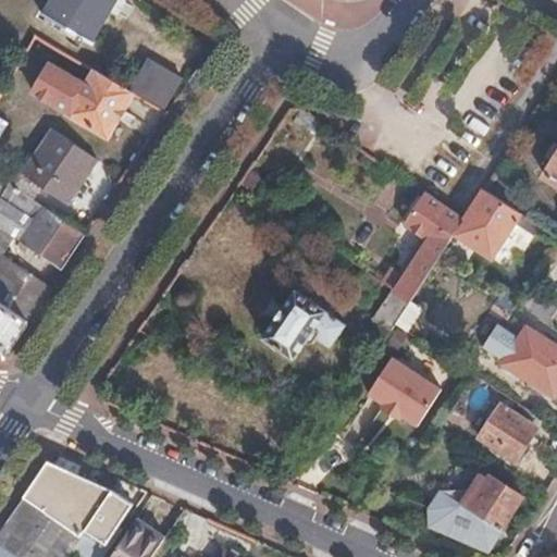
[(49,0),(42,12),(91,40),(113,0),(49,0)]
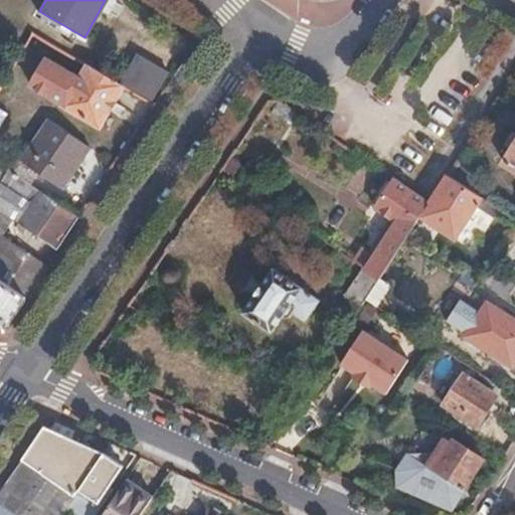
[(125,86),(89,63),(79,77),(37,53),(29,67),(37,72),(31,82),(64,103),(63,104),(86,118),(84,122),(95,128),(97,124),(101,125),(125,86)]
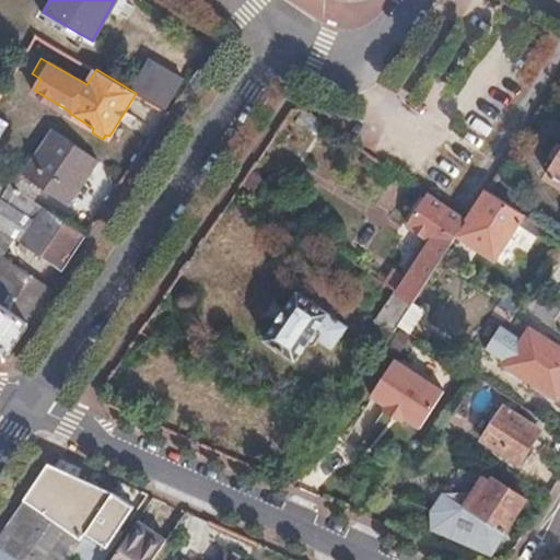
[(151,60),(137,86),(170,106),(185,81),(151,60)]
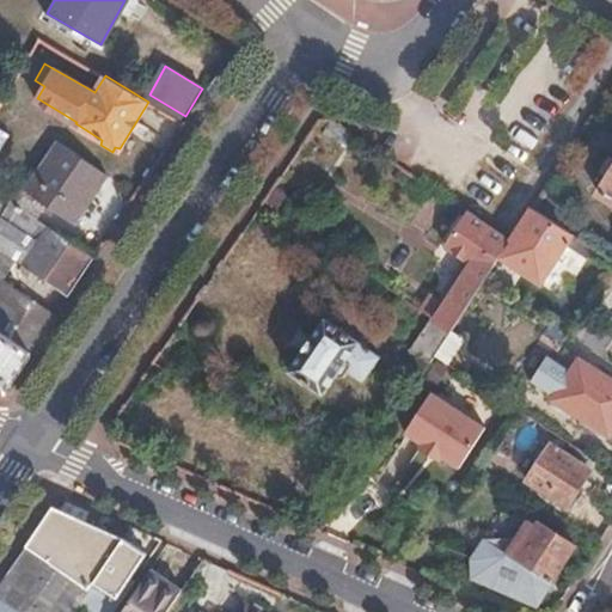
[(60,142),(28,190),(46,203),(73,222),(105,173),(60,142)]
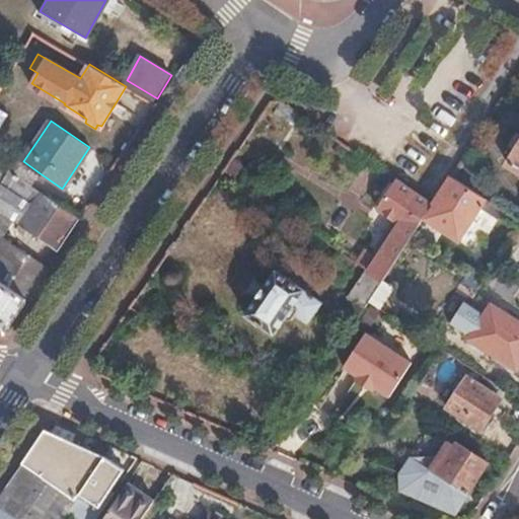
[(518,147),(509,163),(518,169),(518,147)]
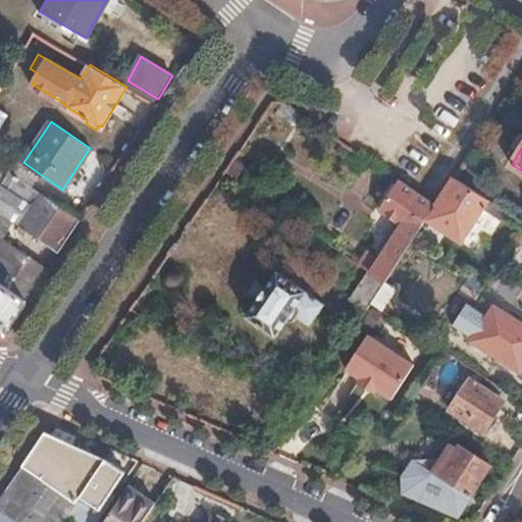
[(17,159),(10,170),(32,186),(39,173),(23,162),(17,159)]
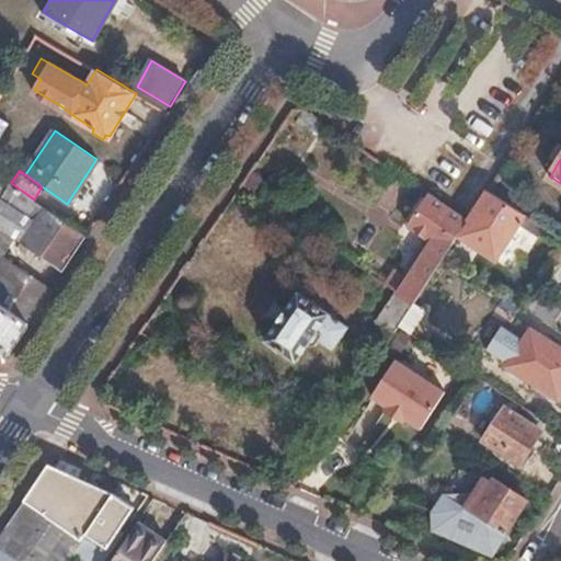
[(0,201),(11,183),(7,181),(0,175),(0,201)]
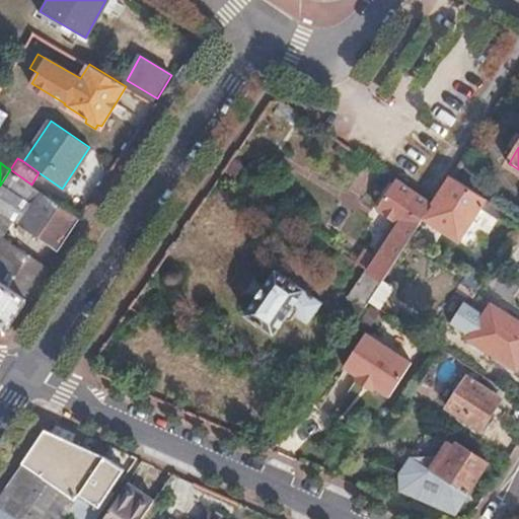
[(10,169),(0,186),(0,209),(10,216),(59,248),(80,218),(31,184),(10,169)]
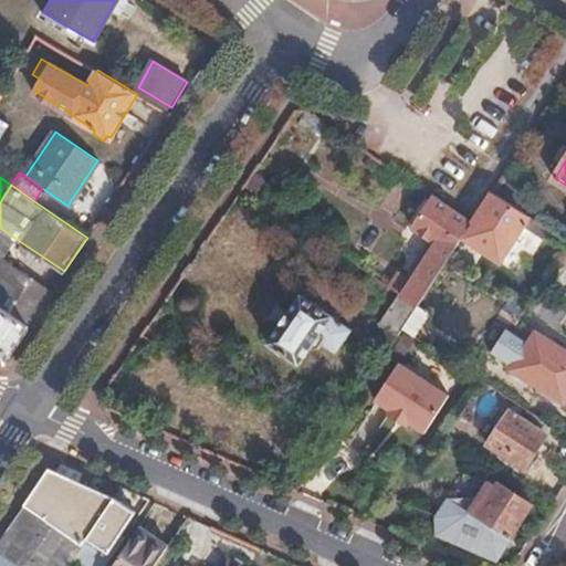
[(472,221),(462,236),(499,260),(524,223),(528,218),(490,194),(472,221)]
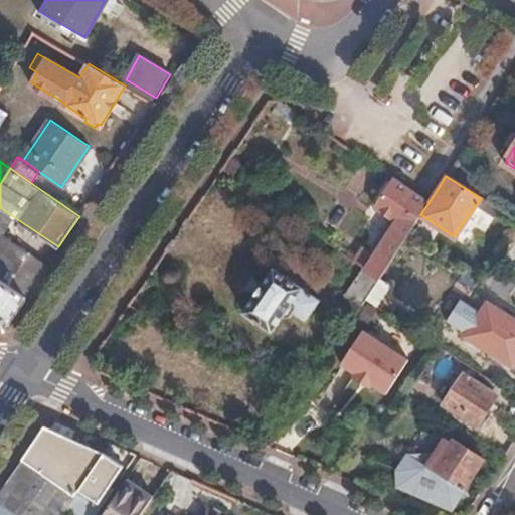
[(361,266),(379,278),(407,235),(420,214),(430,201),(406,186),(394,202),(403,208),(374,250),(364,243),(353,260),(361,266)]
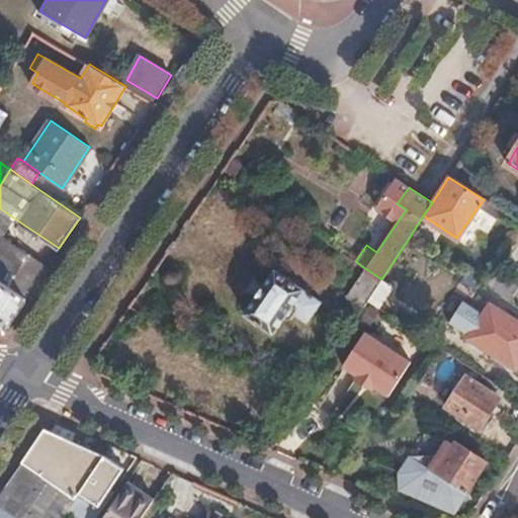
[(484,199),(480,204),(490,211),(494,205),(484,199)]
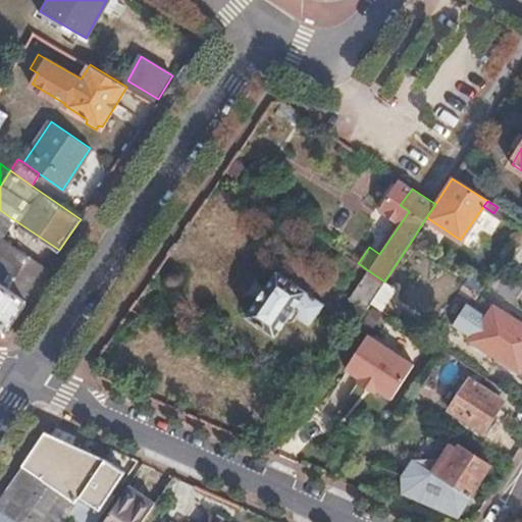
[(0,210),(0,228),(0,229),(10,217),(0,210)]
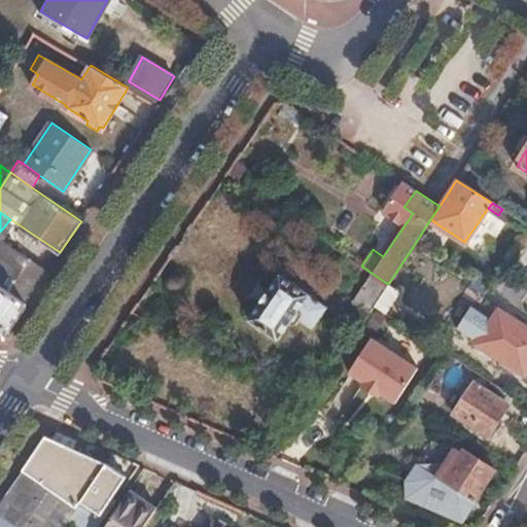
[(14,251),(0,272),(0,283),(25,301),(44,271),(14,251)]
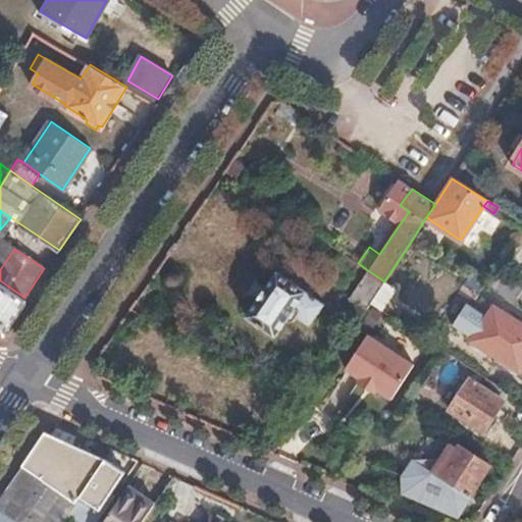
[(348,296),(367,308),(371,302),(384,281),(366,269),(348,296)]
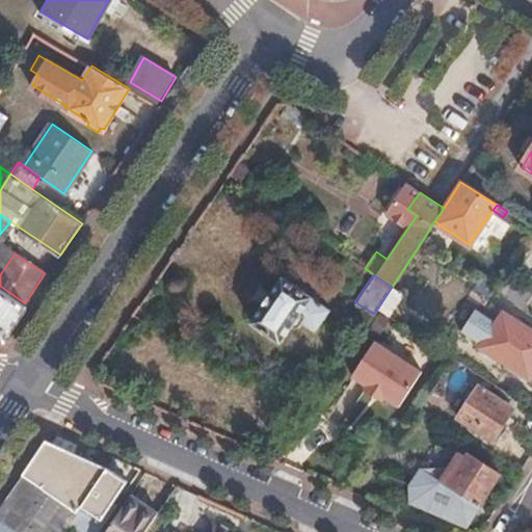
[(282,275),(251,321),(281,341),(292,324),(297,327),(303,320),(315,327),(329,307),(282,275)]
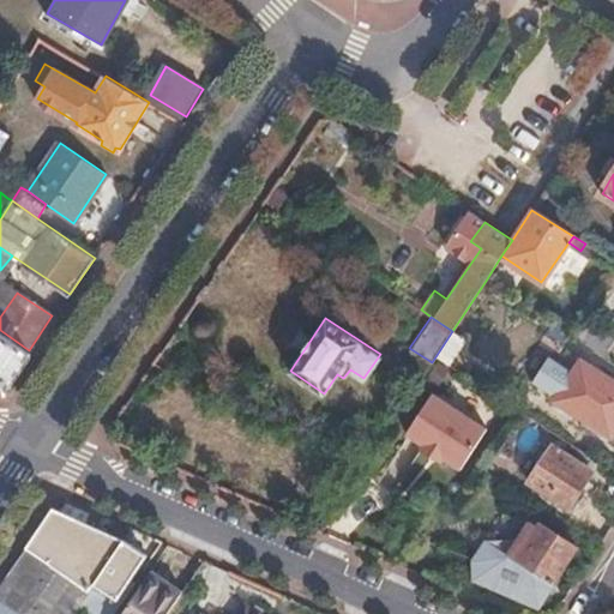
[(613,339),(584,321),(573,337),(607,360),(613,348),(613,339)]
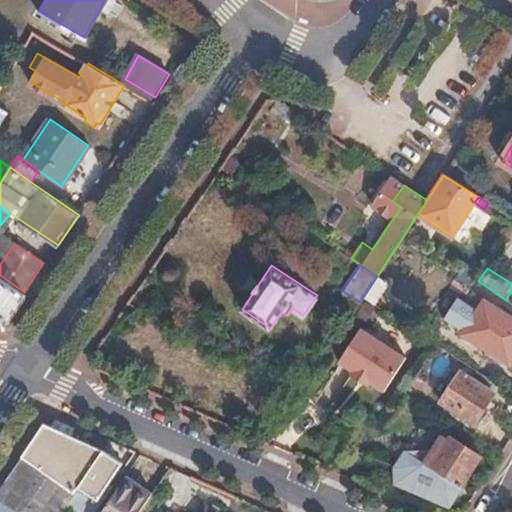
[(0,322),(7,321),(26,294),(26,293),(24,292),(0,275),(0,322)]
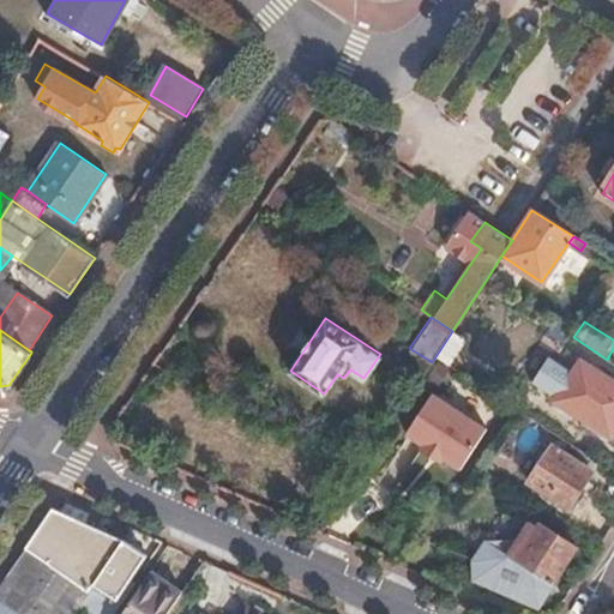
[(451,363),(469,342),(456,332),(439,355),(451,363)]
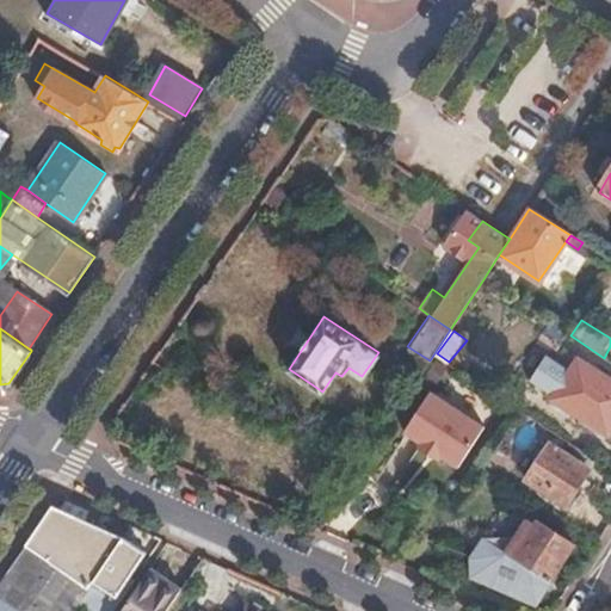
[(610,378),(579,358),(554,397),(608,433),(610,427),(610,378)]
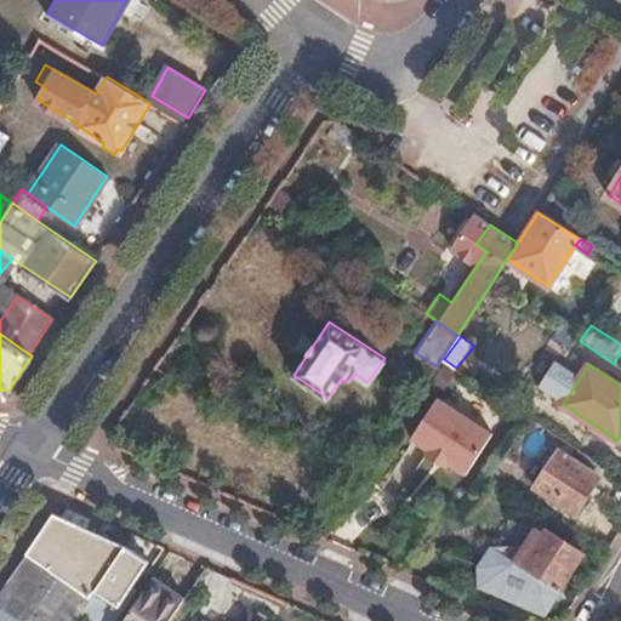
[(493,433),(437,398),(408,438),(426,449),(423,454),(444,467),(446,462),(465,474),(493,433)]
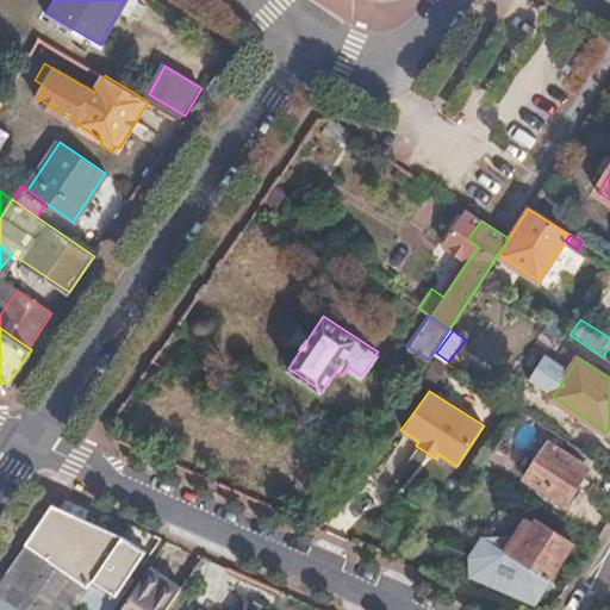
[(595,456),(571,442),(564,453),(551,443),(528,477),(567,503),(589,470),(587,467),(595,456)]
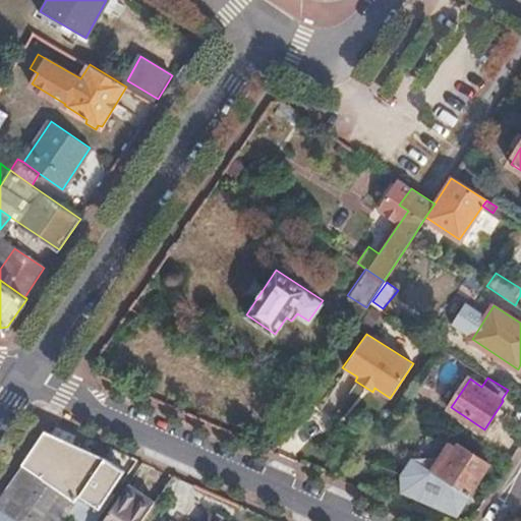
[(362,424),(372,431),(378,424),(367,418),(362,424)]
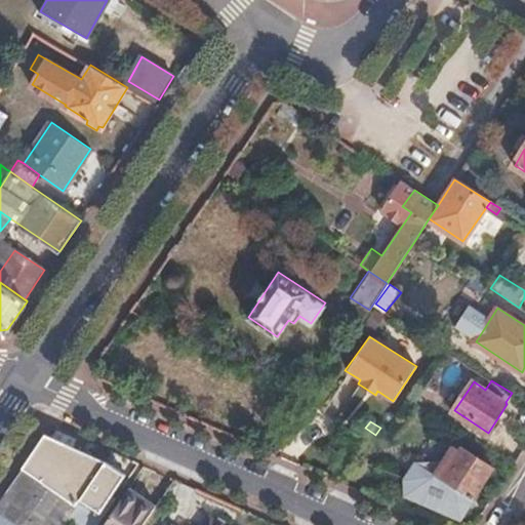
[(375,435),(392,446),(396,439),(391,435),(380,428),(375,435)]
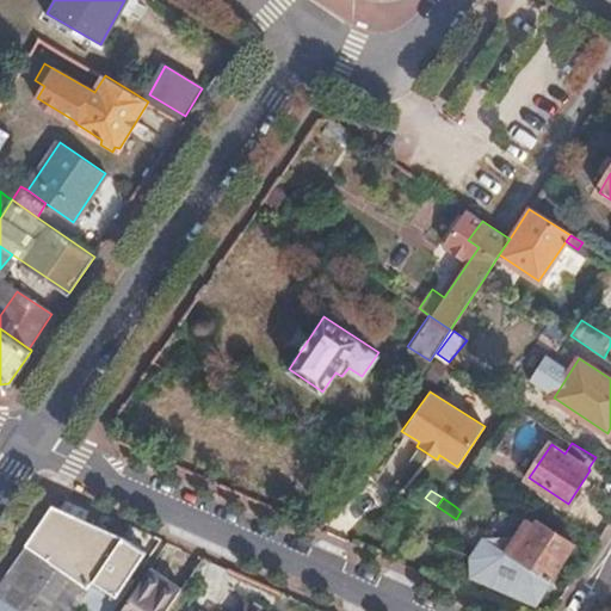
[(0,610),(69,610),(76,603),(121,535),(53,505),(5,573),(0,580),(0,610)]
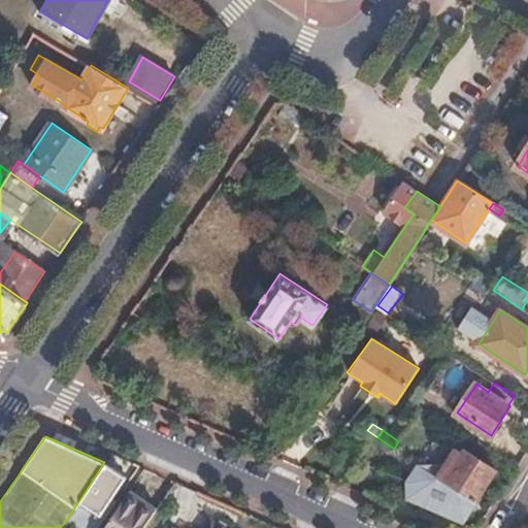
[(394,449),(385,463),(390,467),(400,453),(394,449)]
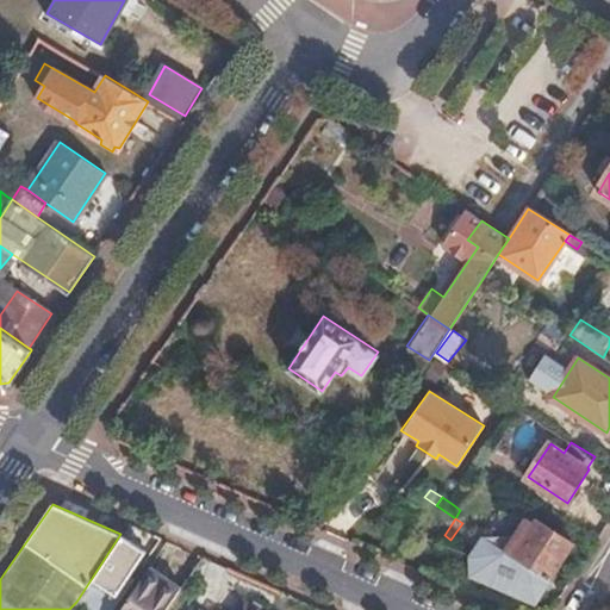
[(510,543),(505,551),(549,579),(573,543),(534,520),(521,541),(517,547),(510,543)]
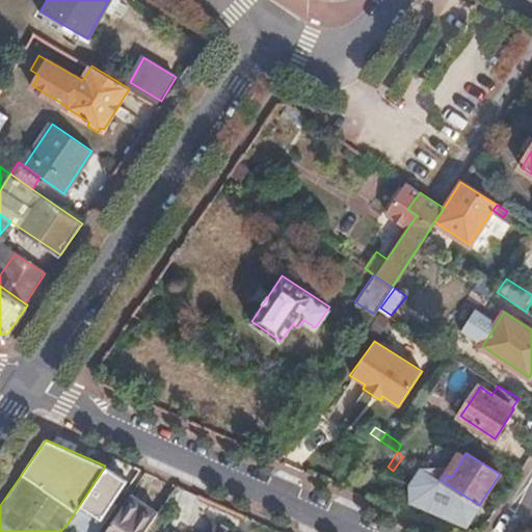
[(451,477),(454,472),(442,464),(439,470),(445,474),(451,477)]
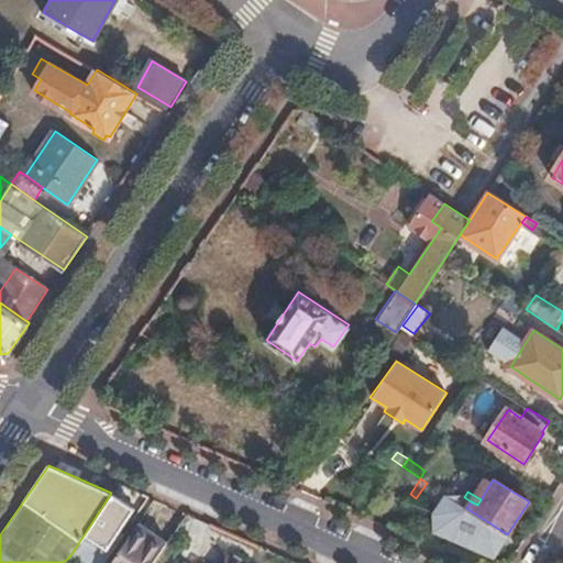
[(111,493),(70,555),(81,562),(101,562),(122,532),(119,527),(133,507),(111,493)]
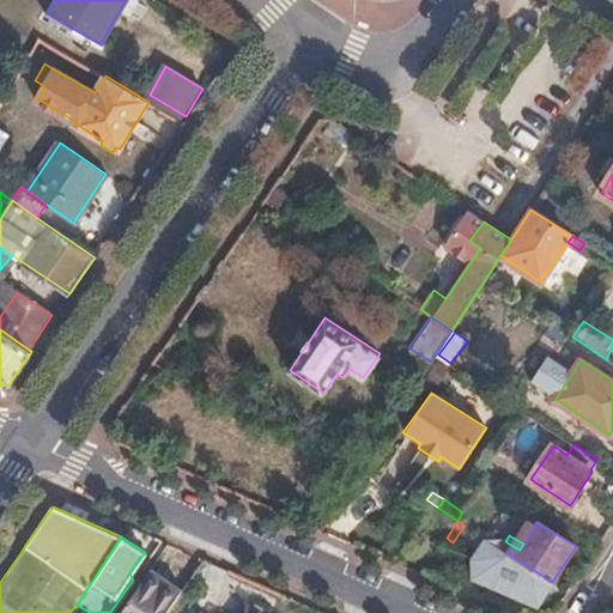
[(144,612),(169,577),(151,565),(117,612),(144,612)]
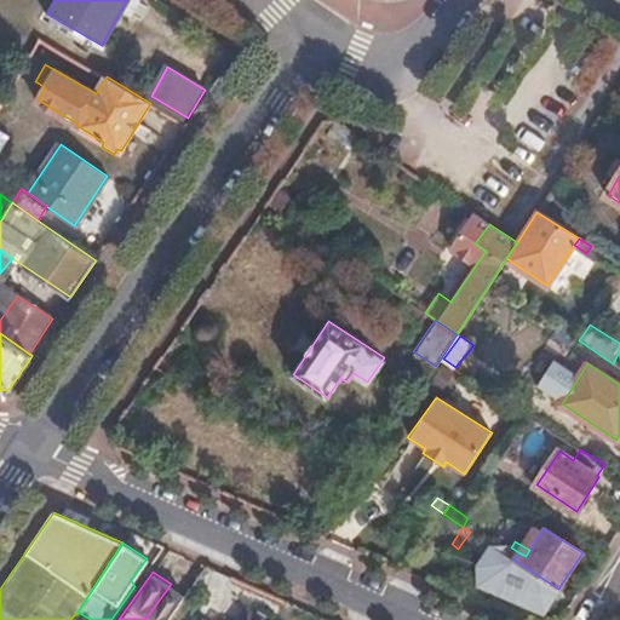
[(187,595),(171,584),(145,619),(168,619),(182,601),(187,595)]
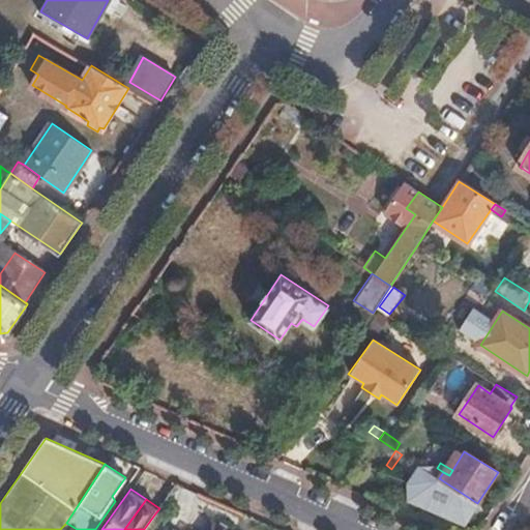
[(224,529),(226,528),(212,520),(205,529),(194,529),(188,526),(185,529),(224,529)]
